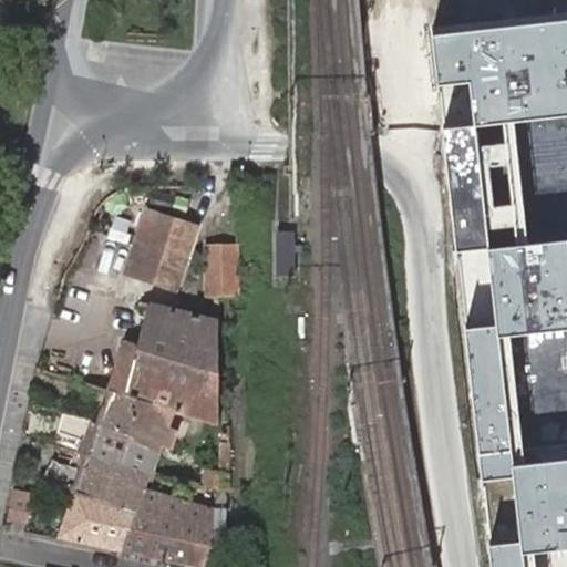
[(528,566),(527,553),(566,549),(566,459),(513,465),(503,341),(566,331),(566,240),(494,249),(480,129),(566,117),(566,20),(439,38),(462,253),(495,566),(528,566)]
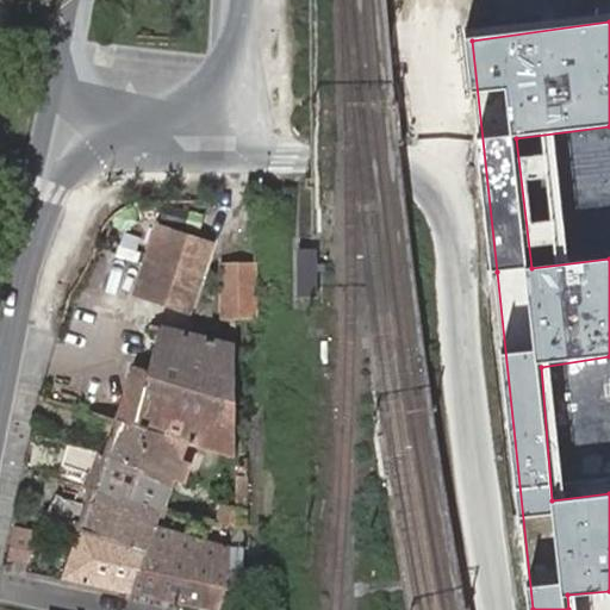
[(159,230),(137,296),(188,312),(211,247),(159,230)]
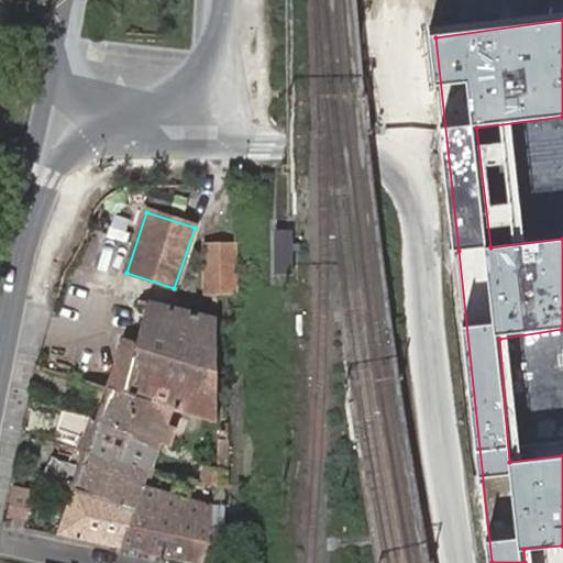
[(276,230),(276,274),(295,274),(295,230),(276,230)]
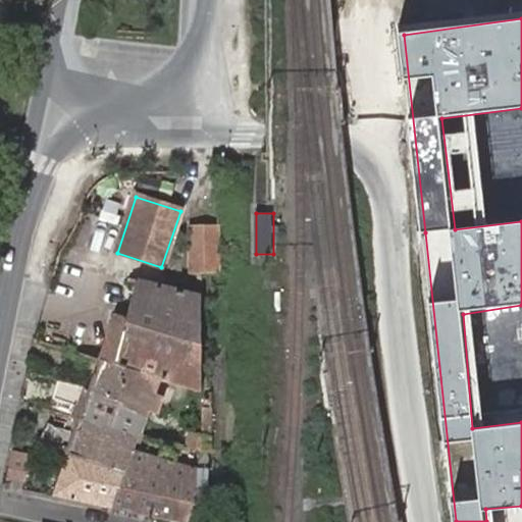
[(216,226),(190,227),(191,274),(217,274),(216,226)]
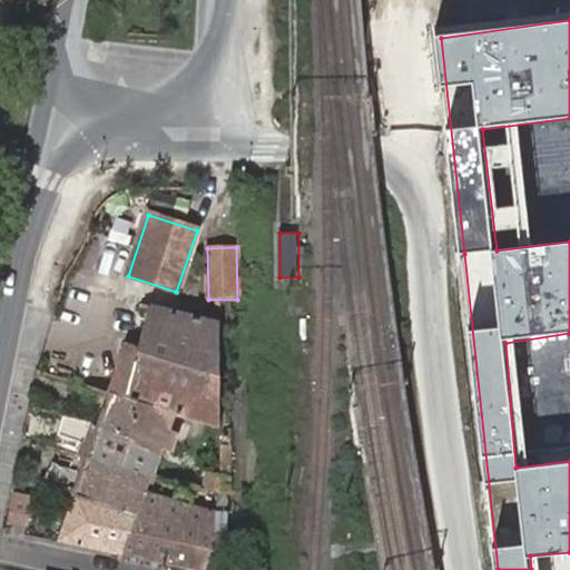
[(115,394),(175,411),(222,425),(220,323),(154,306),(139,347),(127,345),(117,387),(115,394)]
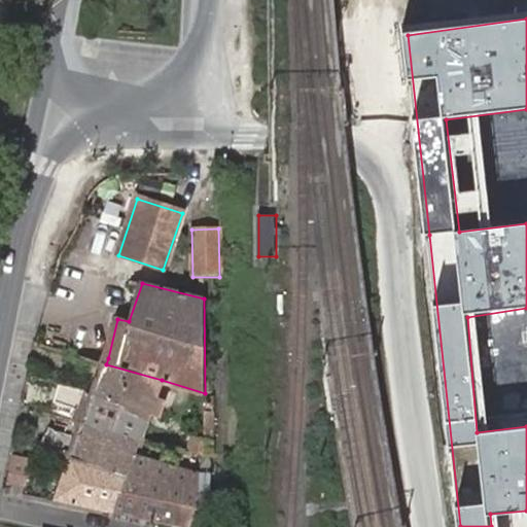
[(155,397),(156,394),(162,380),(106,364),(101,363),(91,395),(149,418),(154,419),(160,420),(167,401),(155,397)]
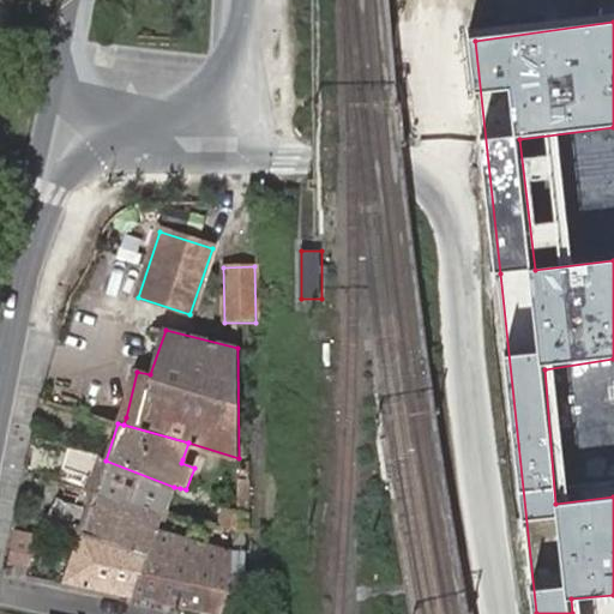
[(162,519),(166,509),(174,487),(106,461),(71,449),(64,469),(98,481),(92,495),(162,519)]
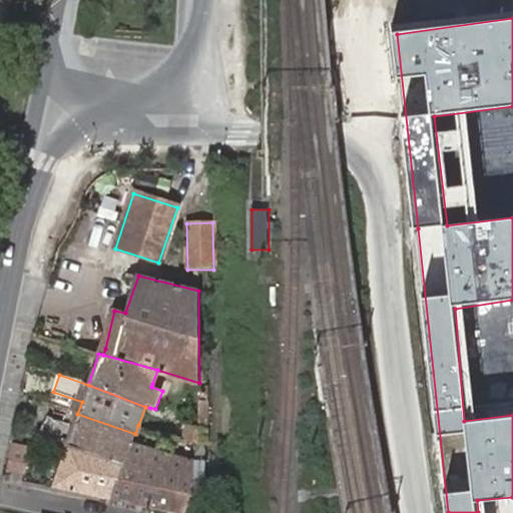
[(182,425),(181,439),(197,443),(204,445),(206,430),(208,402),(198,402),(197,428),(182,425)]
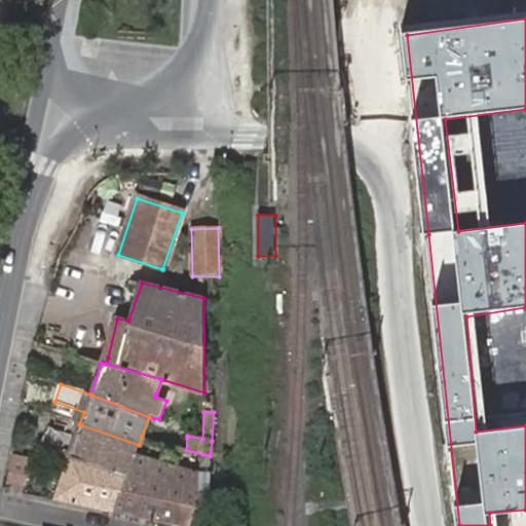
[(40,447),(68,456),(125,477),(136,454),(139,445),(79,424),(75,438),(47,428),(40,447)]
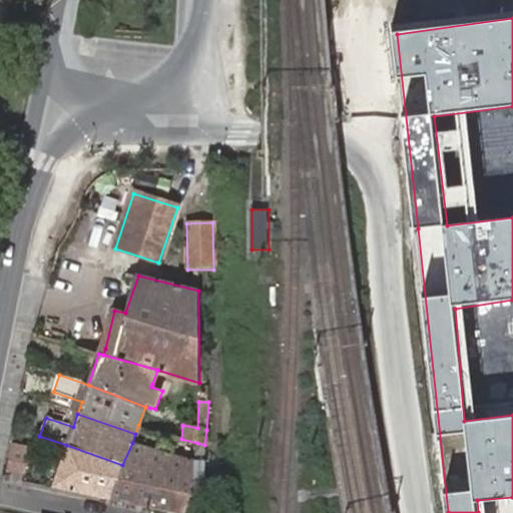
[(196,455),(197,443),(181,439),(138,425),(135,434),(132,443),(176,456),(178,450),(196,455)]
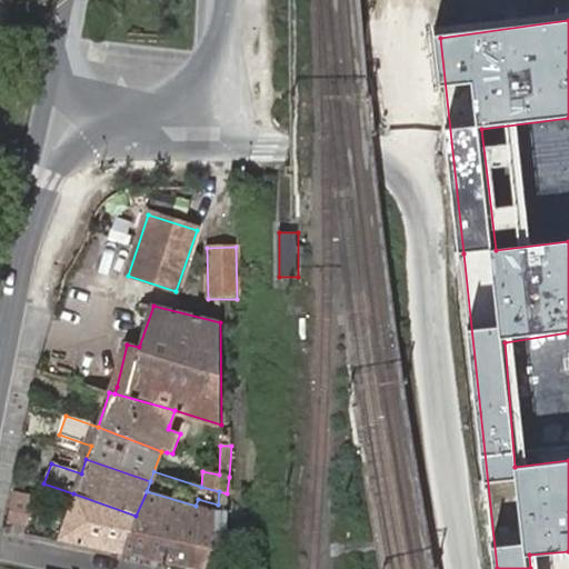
[(33,495),(13,490),(8,519),(27,523),(33,495)]
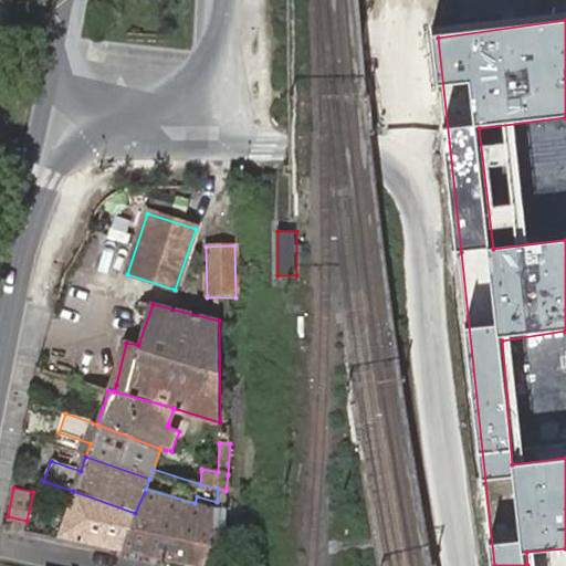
[(182,565),(189,565),(212,565),(216,509),(195,503),(146,489),(135,513),(121,552),(182,565)]
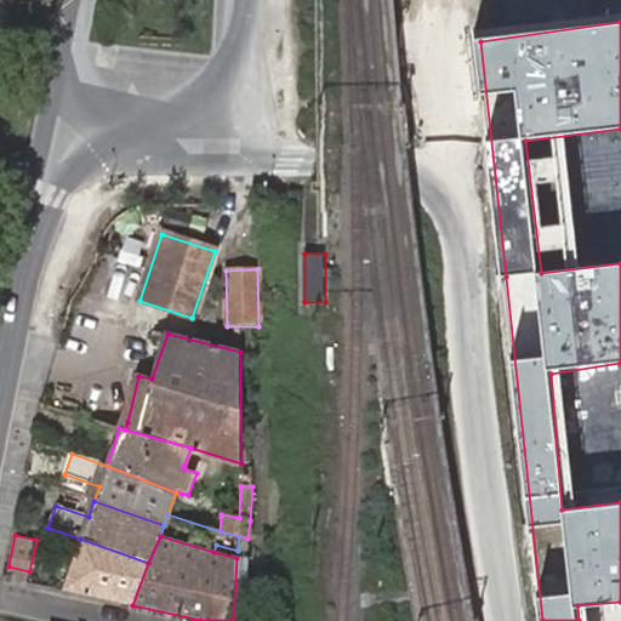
[(63,591),(132,605),(148,563),(80,539),(63,591)]
